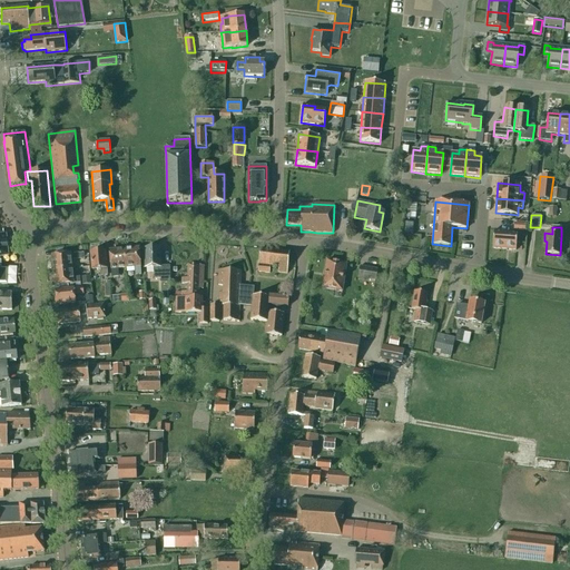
[(504,232),(494,231),(492,248),(513,251),(516,235),(503,234),(504,232)]
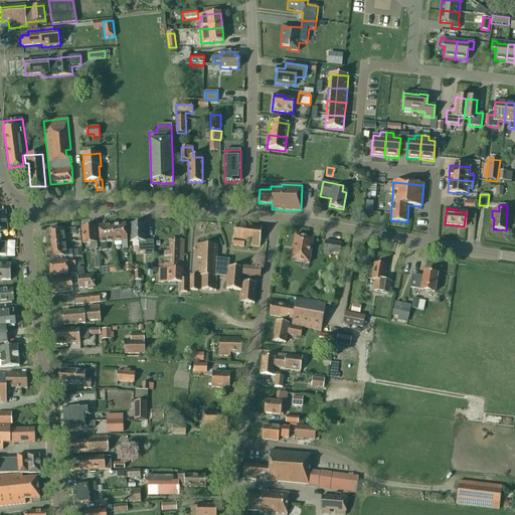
[(134,223),(133,225),(131,225),(132,242),(139,241),(139,251),(145,251),(145,255),(154,255),(153,240),(146,240),(146,235),(145,235),(144,224),(139,224),(138,223),(134,223)]
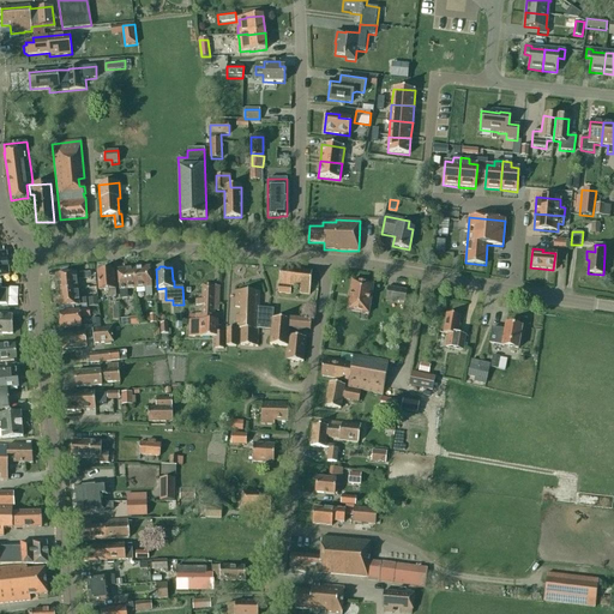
[(133,269),(136,288),(144,288),(145,296),(152,295),(150,268),(133,269)]
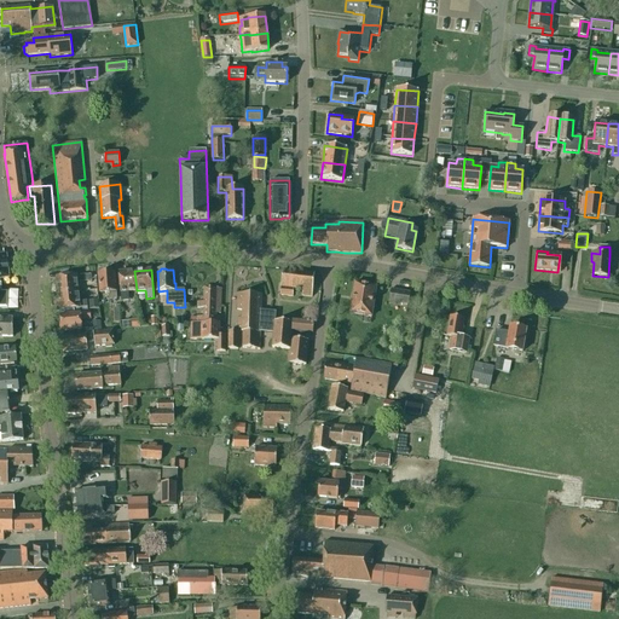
[(137,290),(134,271),(119,272),(121,301),(128,300),(127,291),(137,290)]
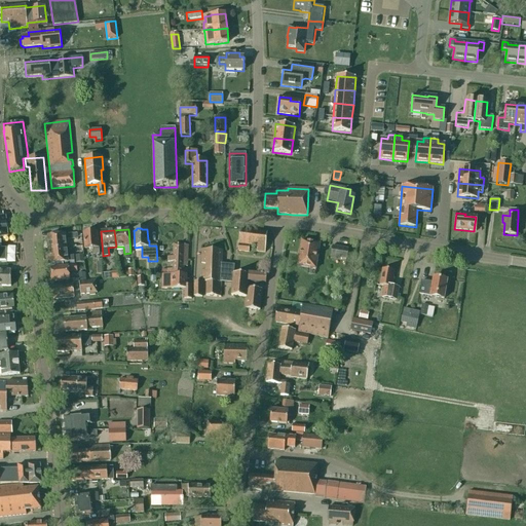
[(265,253),(267,233),(240,230),(237,251),(249,252),(250,246),(257,247),(256,252),(265,253)]
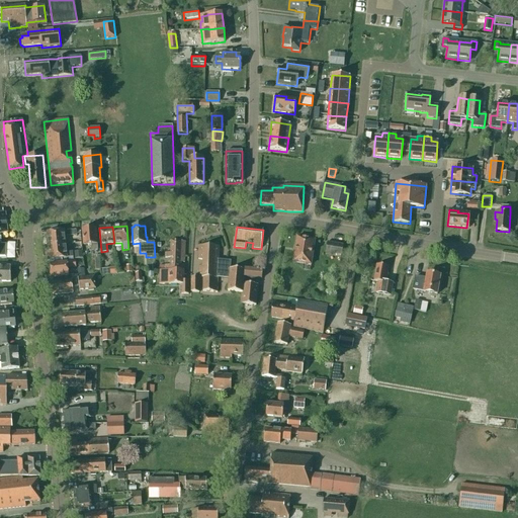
[(90,251),(97,251),(95,229),(82,230),(84,245),(90,245),(90,251)]
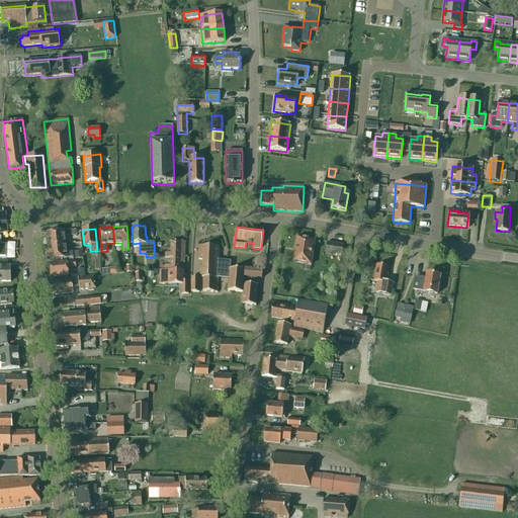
[(49,246),(66,244),(65,237),(71,236),(71,231),(70,231),(47,233),(49,246)]
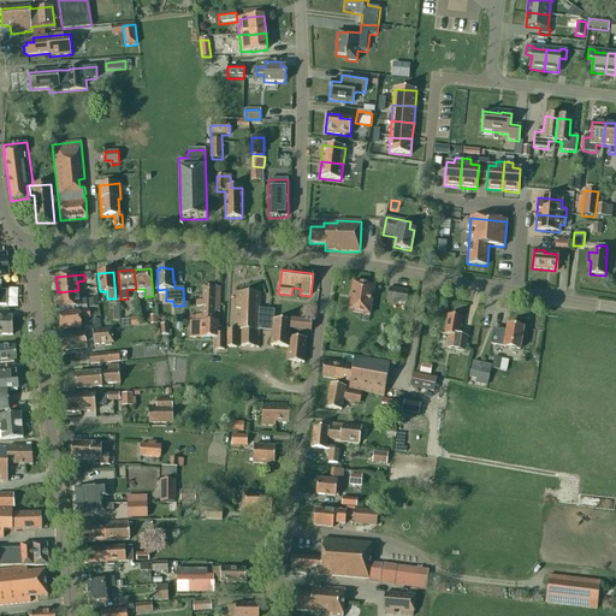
[(369,315),(374,285),(353,282),(348,312),(369,315)]
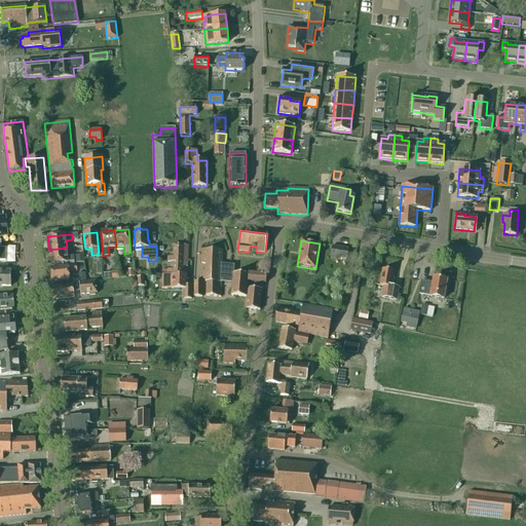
[(162,274),(183,274),(184,266),(187,267),(188,246),(174,245),(173,257),(167,257),(167,260),(167,262),(173,262),(172,269),(166,269),(166,270),(162,270),(162,274)]
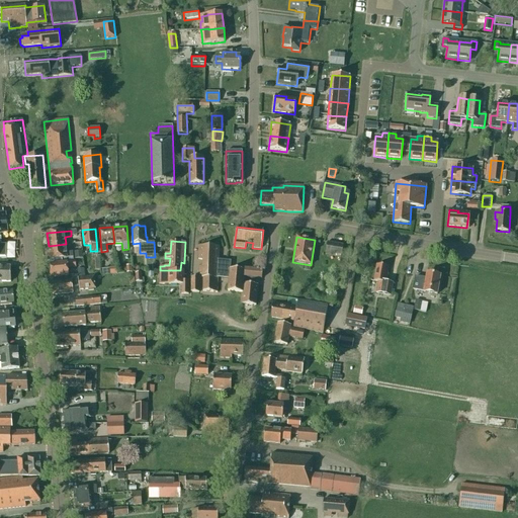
[(341,256),(343,245),(327,242),(325,253),(341,256)]
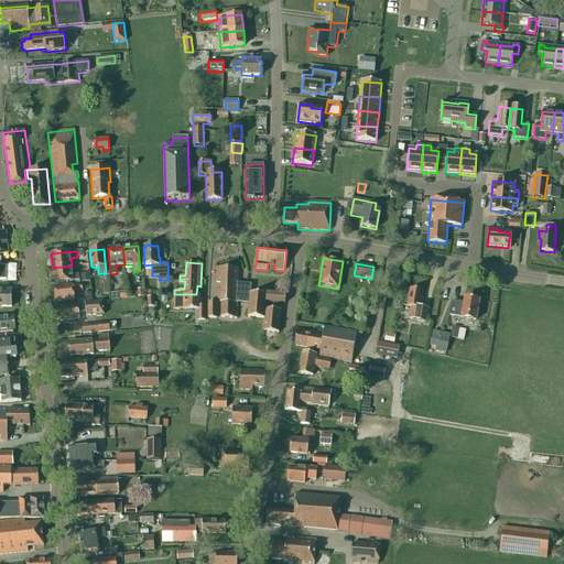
[(72,266),(53,268),(54,283),(79,280),(78,273),(72,274),(72,266)]
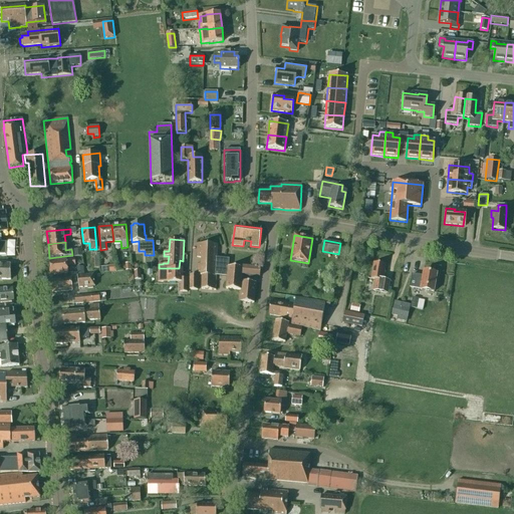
[(228,267),(229,259),(217,258),(218,245),(197,244),(197,257),(201,259),(201,265),(198,265),(198,272),(201,272),(201,275),(202,275),(201,289),(216,290),(217,275),(228,276),(226,289),(241,290),(241,282),(242,275),(260,276),(260,268),(243,267),(243,268),(228,267)]
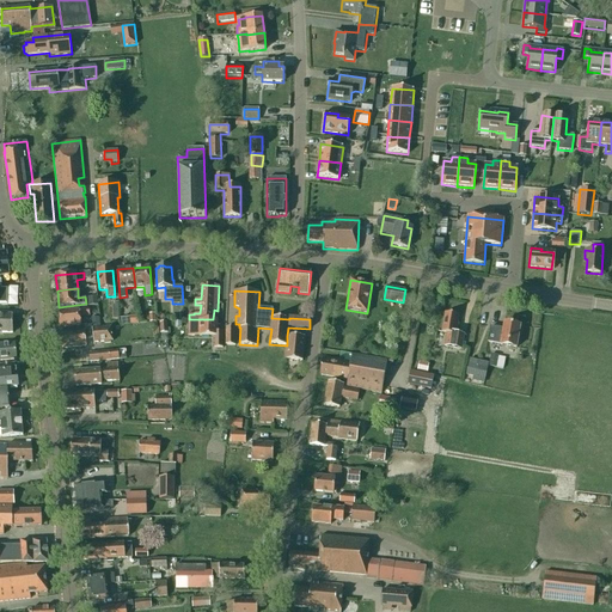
[(80,317),(90,316),(89,310),(59,312),(61,328),(81,326),(80,317)]
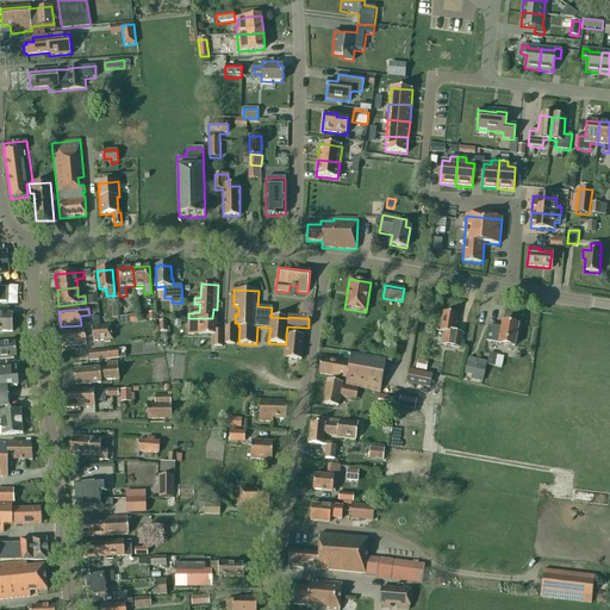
[(446,332),(444,341),(443,346),(460,349),(462,334),(455,332),(456,323),(455,323),(458,315),(443,312),(441,331),(446,332)]
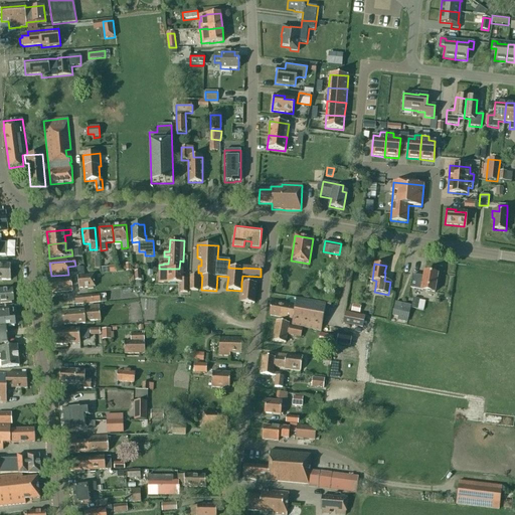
[(0,280),(11,281),(10,265),(0,265),(0,280)]
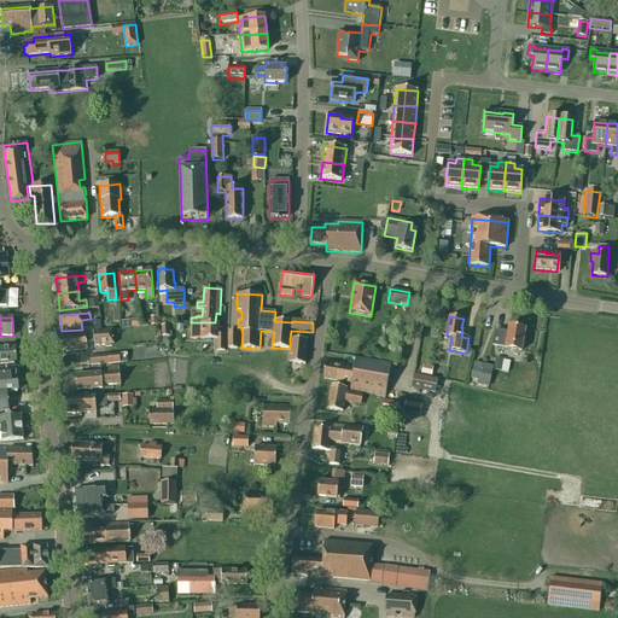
[(220,322),(215,322),(191,322),(190,338),(216,340),(216,351),(225,351),(225,336),(219,336),(220,322)]
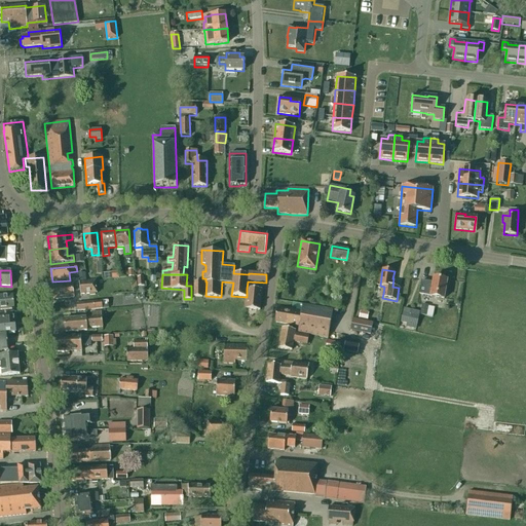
[(422,280),(419,294),(430,296),(429,297),(444,299),(447,280),(434,277),(433,283),(422,280)]
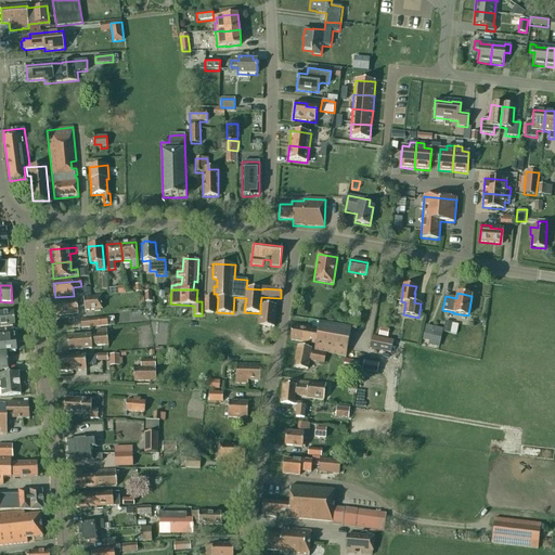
[(101,296),(91,297),(84,298),(84,299),(85,307),(85,311),(102,309),(101,296)]
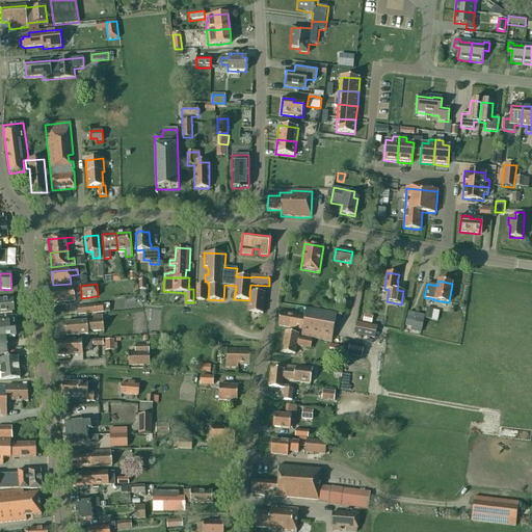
[(195,300),(205,300),(205,285),(195,285),(195,300)]
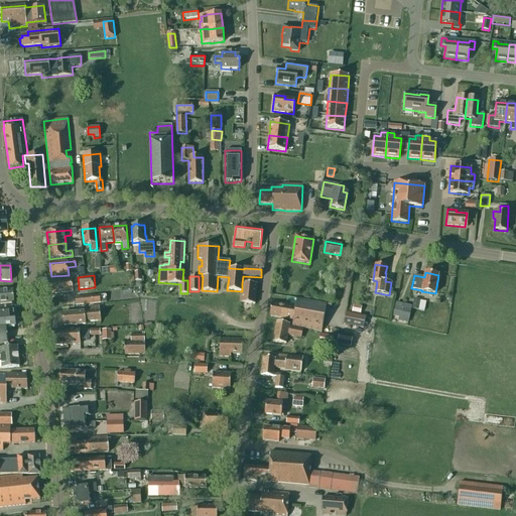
[(78,278),(71,279),(49,281),(50,294),(73,292),(72,285),(79,285),(78,278)]
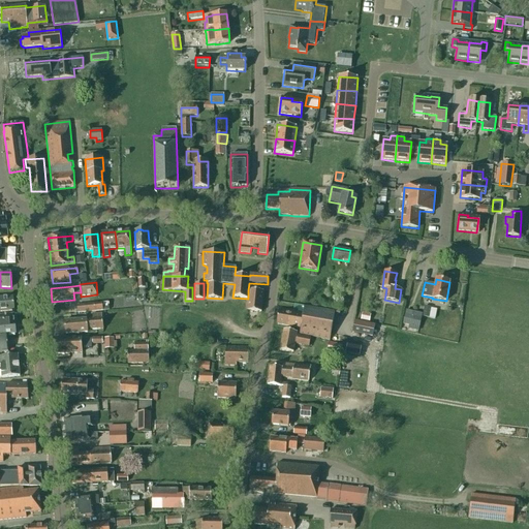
[(248,290),(248,299),(247,311),(261,312),(263,291),(248,290)]
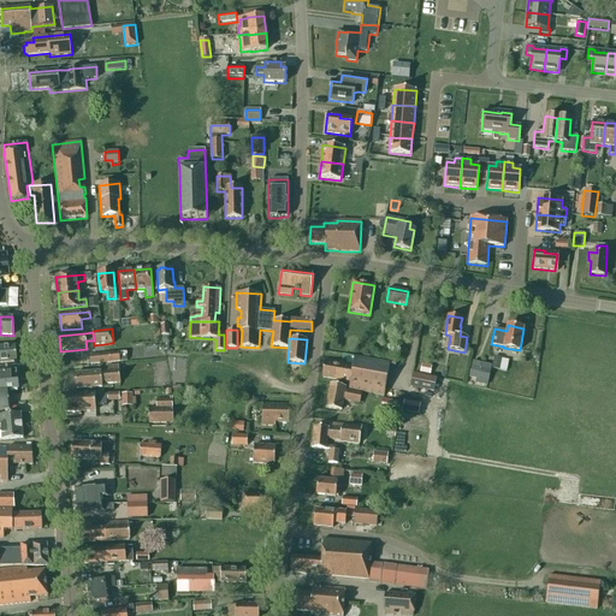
[(0,362),(16,362),(15,345),(0,345),(0,362)]
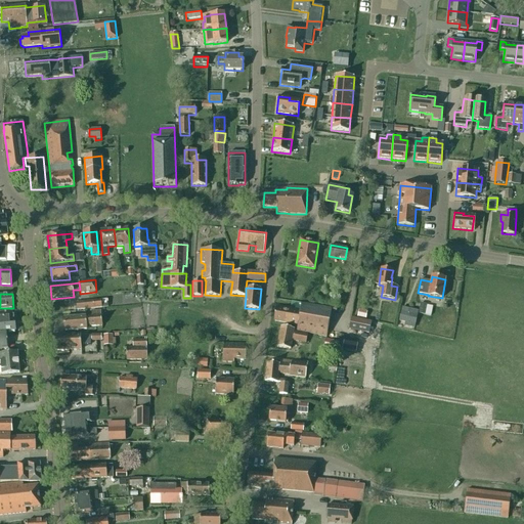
[(77,310),(101,308),(101,301),(101,300),(76,302),(77,310)]
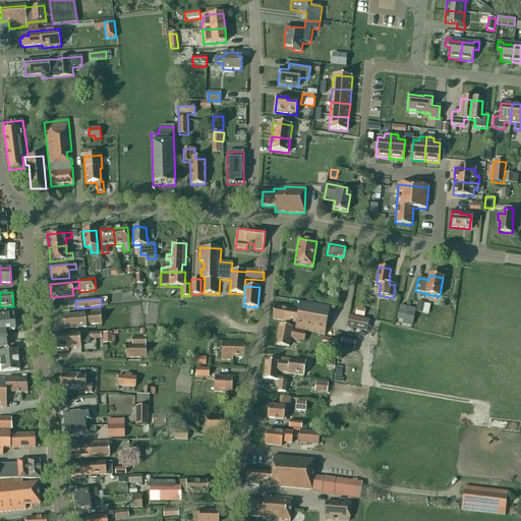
[(325,335),(330,307),(299,301),(298,308),(275,304),(273,320),(296,324),(295,330),(325,335)]
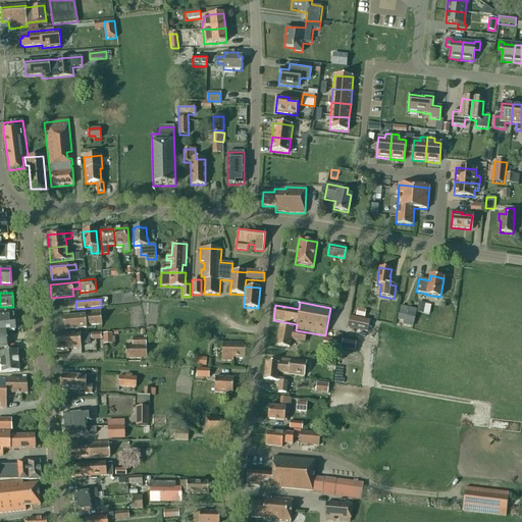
[(416,309),(401,307),(398,321),(404,322),(403,325),(412,327),(416,309)]
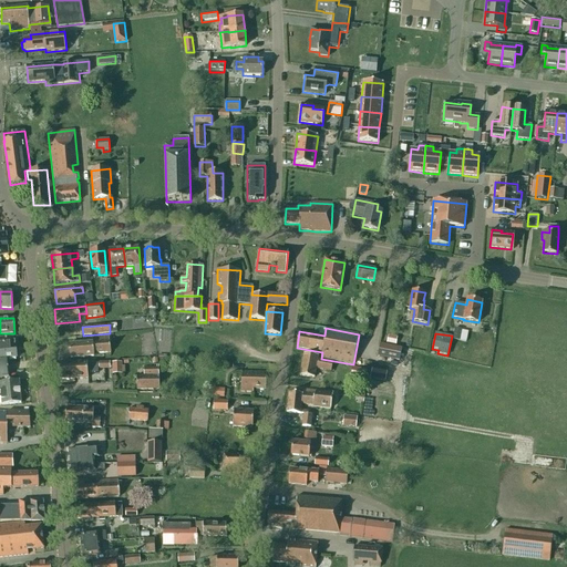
[(99,337),(99,341),(93,342),(94,353),(110,352),(109,336),(99,337)]
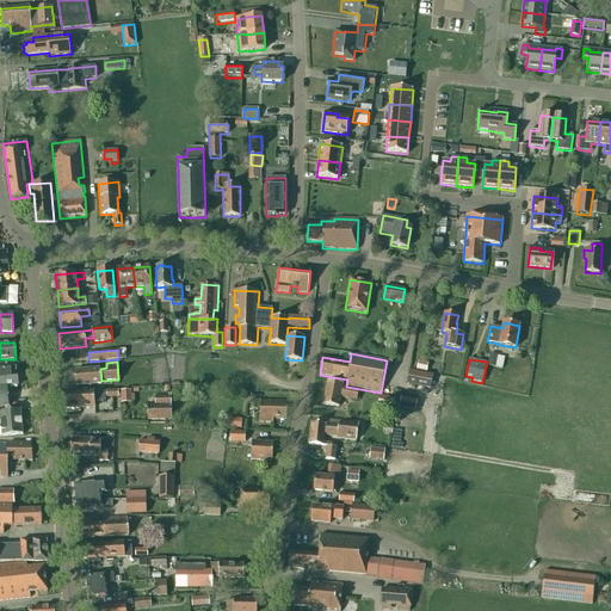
[(419,362),(417,370),(426,371),(429,364),(419,362)]
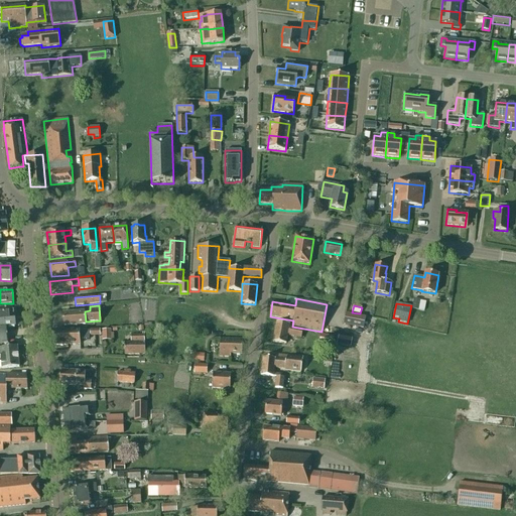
[(0,326),(15,326),(14,307),(0,307),(0,326)]
